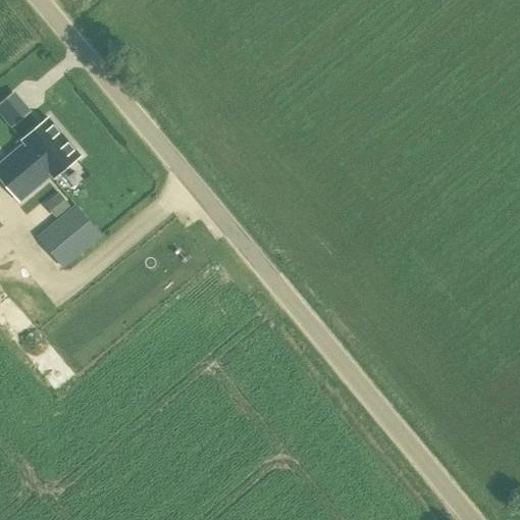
[(0,147),(20,131),(0,105),(0,147)]
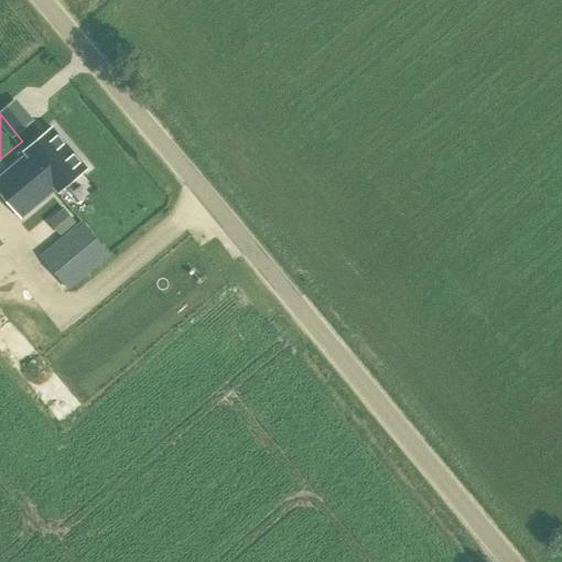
[(79,174),(87,168),(53,127),(45,133),(32,144),(24,150),(28,154),(0,175),(0,190),(21,216),(55,188),(57,192),(58,192),(79,174)]
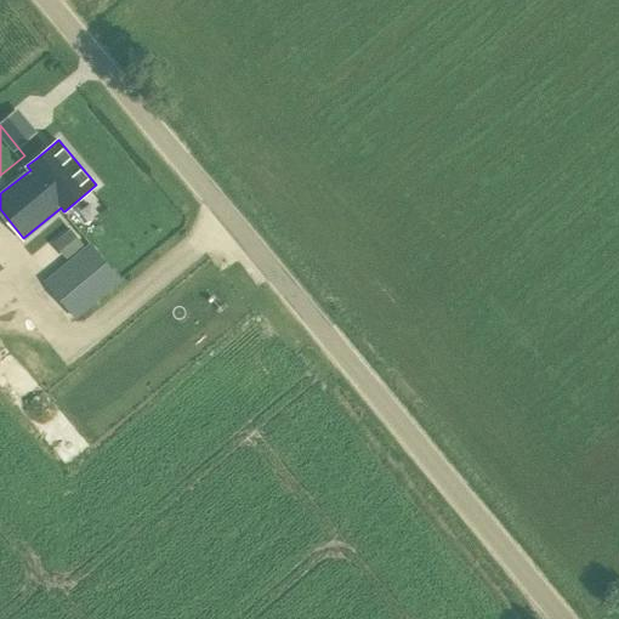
[(68,232),(56,243),(69,259),(83,249),(68,232)]
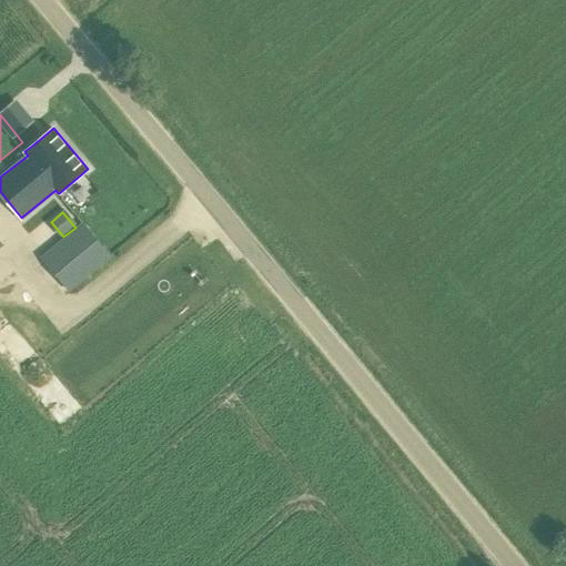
[(67,293),(108,259),(81,226),(40,261),(67,293)]
